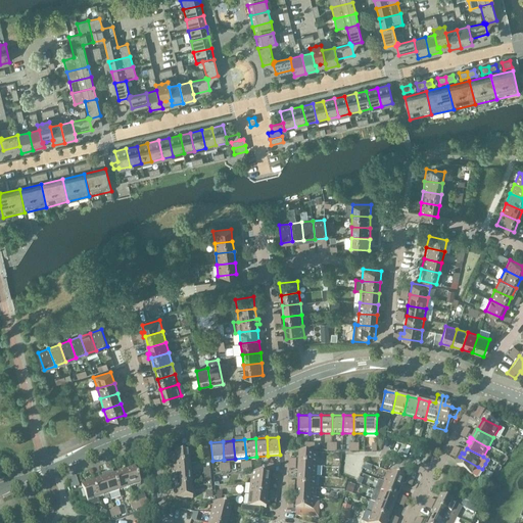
[(171,456),(172,467),(190,465),(196,465),(195,460),(189,460),(189,454),(171,456)]
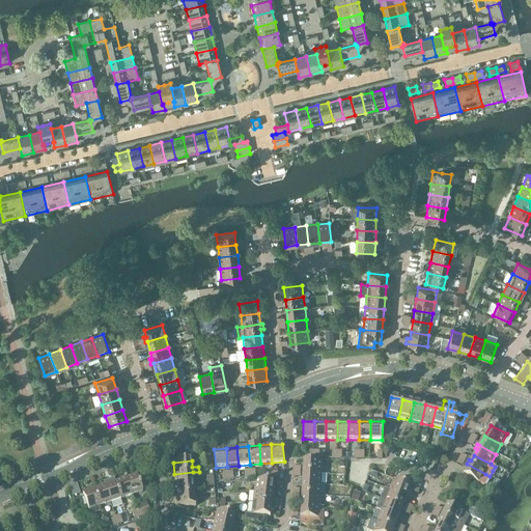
[(301,468),(300,473),(322,474),(322,463),(303,462),(303,468),(301,468)]
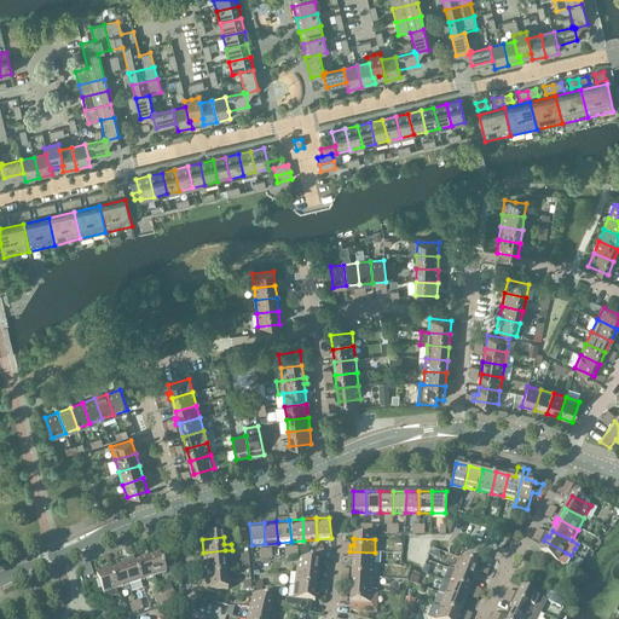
[(544,547),(541,554),(559,565),(565,567),(568,561),(571,555),(566,553),(544,541),(542,545),(544,547)]
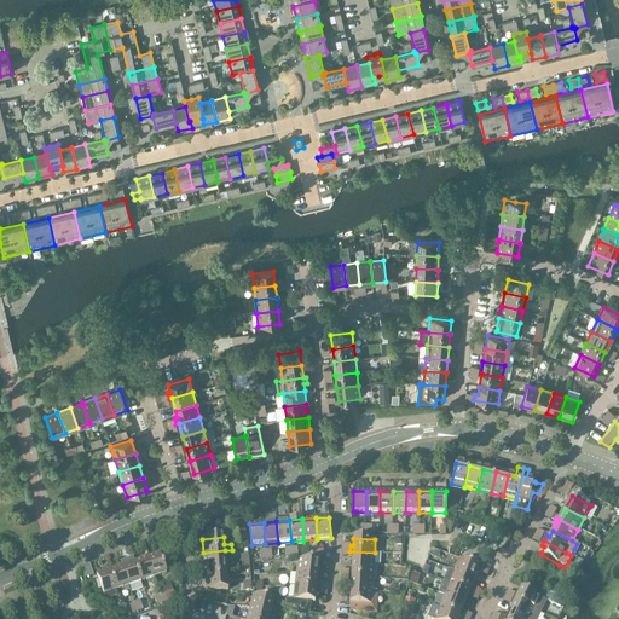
[(203,553),(204,566),(226,563),(225,550),(203,553)]
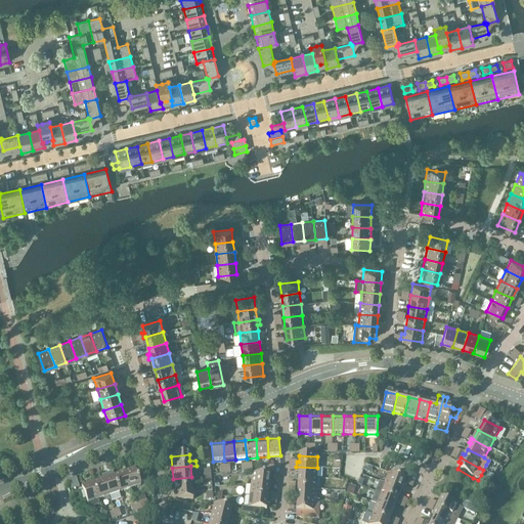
[(299,472),(298,478),(316,479),(317,468),(296,467),(296,472),(299,472)]
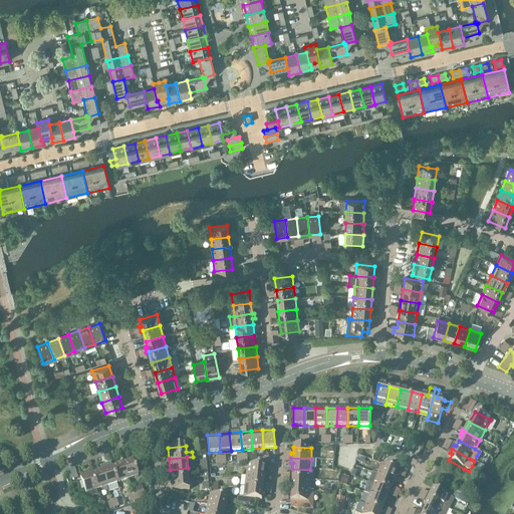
[(133,460),(121,463),(127,480),(139,477),(133,460)]
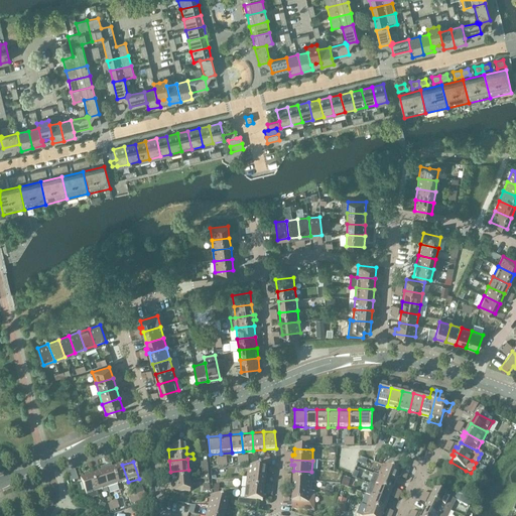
[(122,465),(112,469),(118,486),(128,482),(122,465)]
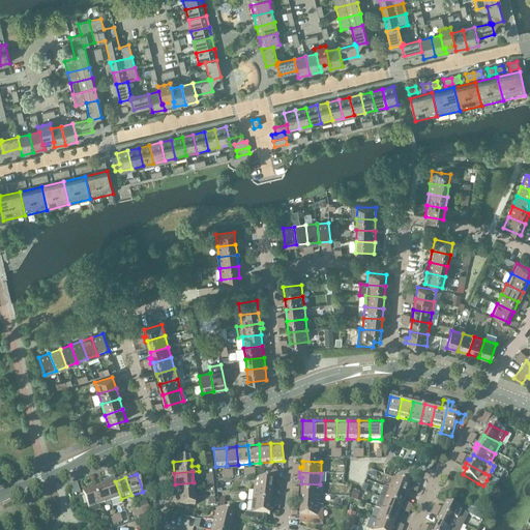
[(255,479),(254,491),(272,494),(273,481),(255,479)]
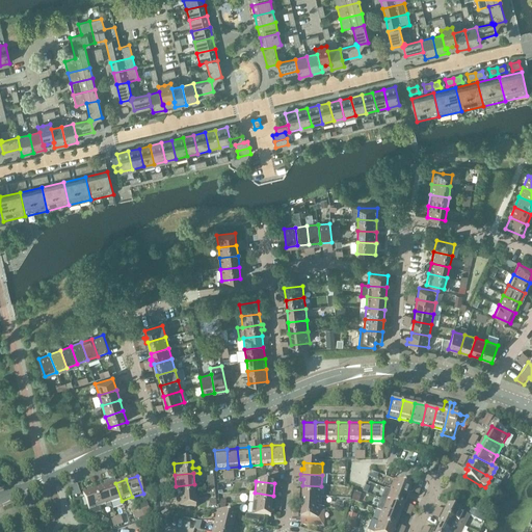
[(394,481),(390,491),(407,499),(410,493),(413,493),(414,488),(394,481)]
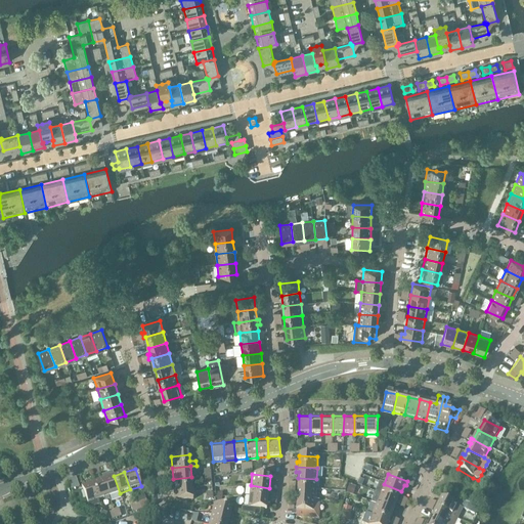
[(114,476),(103,479),(110,496),(120,493),(114,476)]
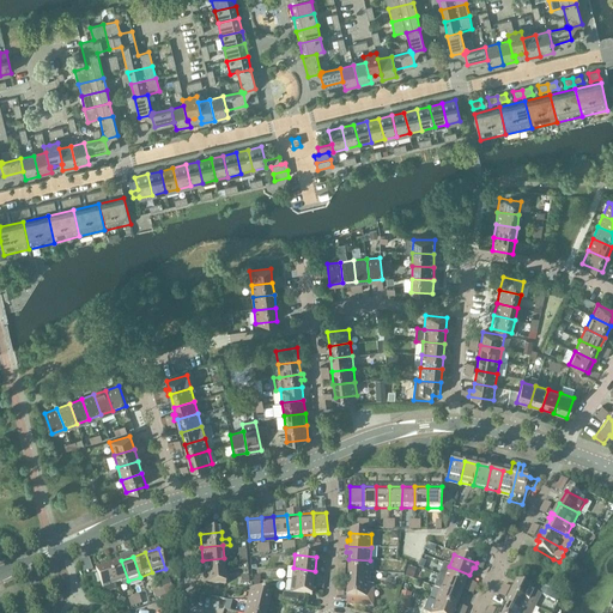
[(202,560),(204,572),(225,571),(224,558),(202,560)]
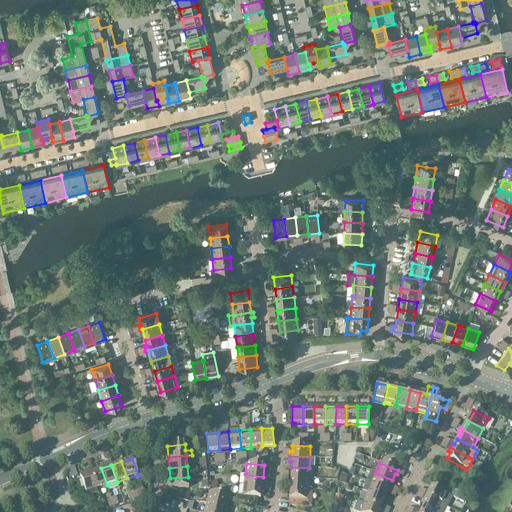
[(291,467),(291,478),(309,479),(309,468),(291,467)]
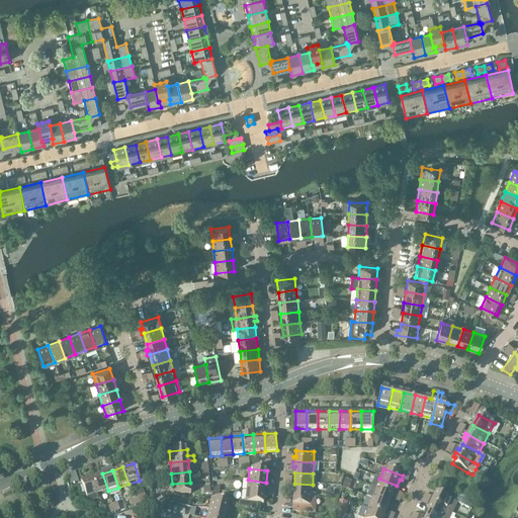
[(102,473),(91,478),(97,495),(108,491),(102,473)]
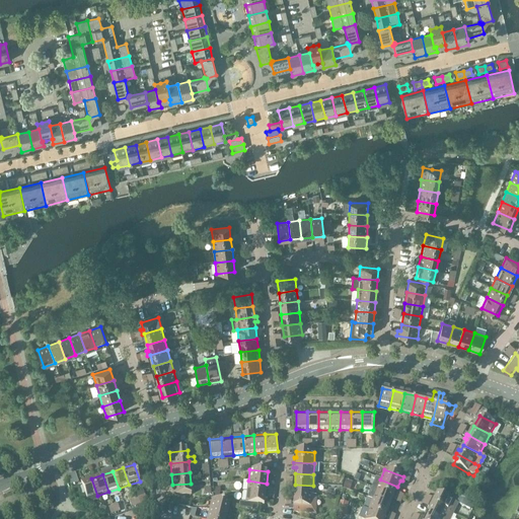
[(97,496),(91,478),(81,482),(87,499),(97,496)]
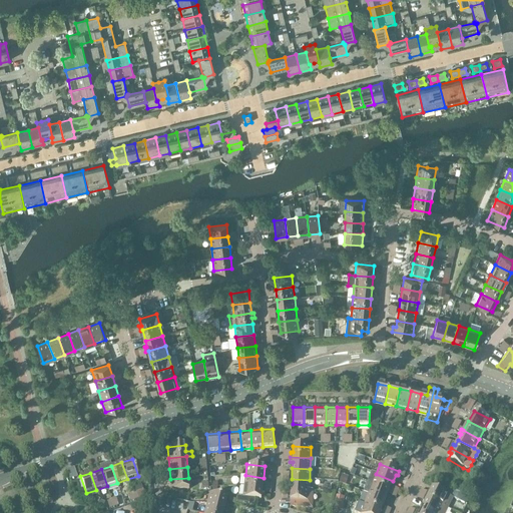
[(376,474),(372,484),(391,492),(393,487),(391,486),(393,481),(376,474)]
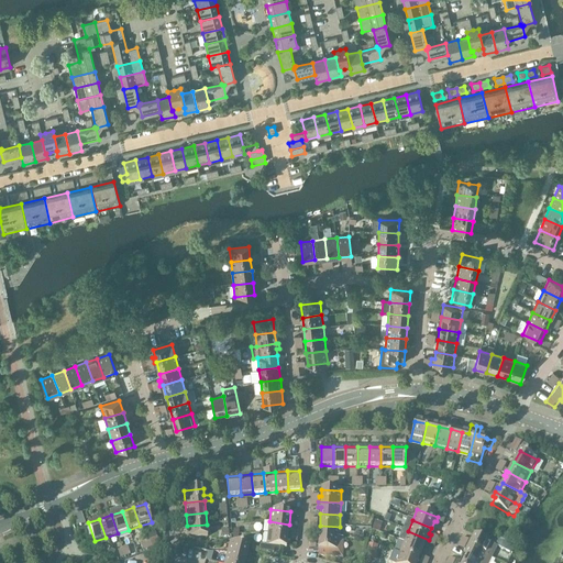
[(269,521),(268,533),(288,536),(289,525),(269,521)]
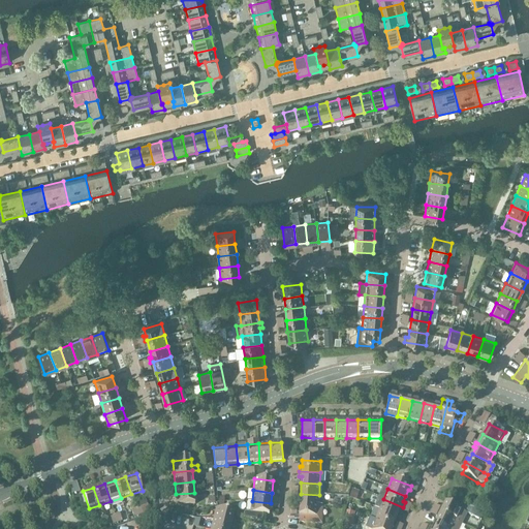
[(194,493),(176,494),(177,506),(195,504),(194,493)]
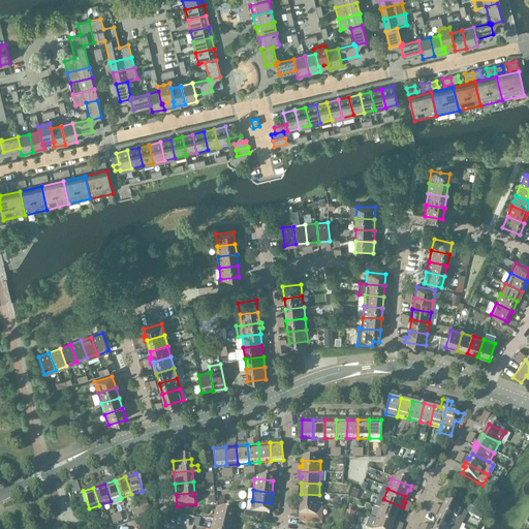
[(301,494),(300,505),(318,506),(318,505),(319,495),(301,494)]
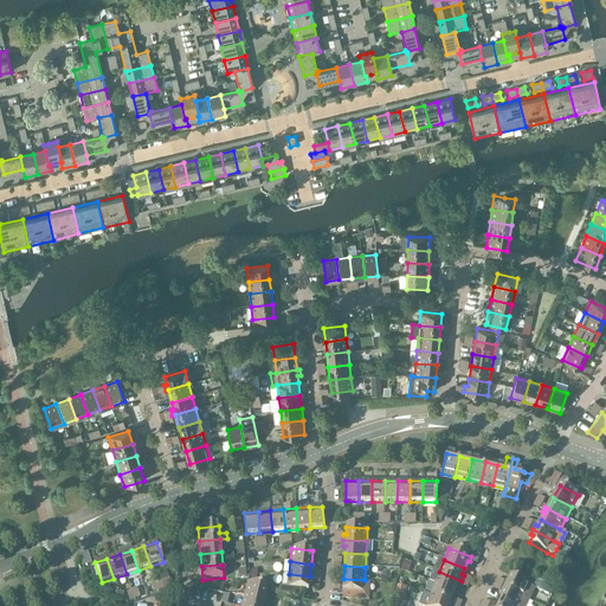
[(439,572),(434,584),(455,592),(457,585),(461,586),(462,581),(439,572)]
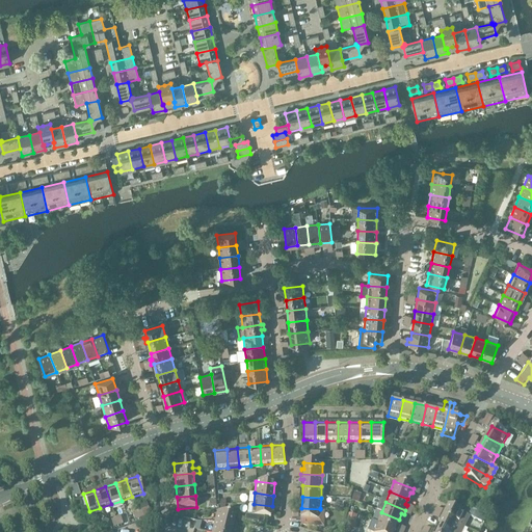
[(272,506),(254,504),(251,516),(270,519),(272,506)]
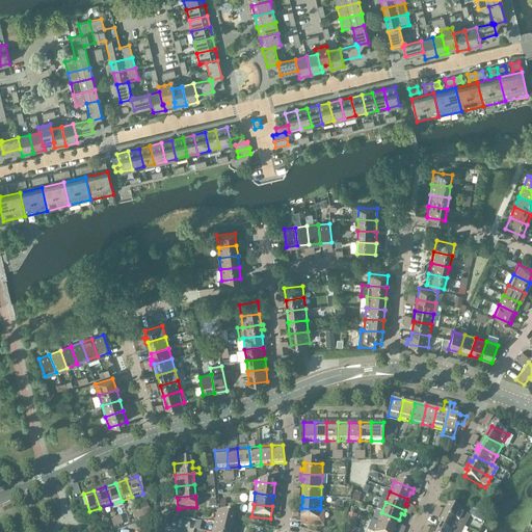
[(445,512),(443,511),(441,515),(464,527),(470,516),(448,506),(445,512)]
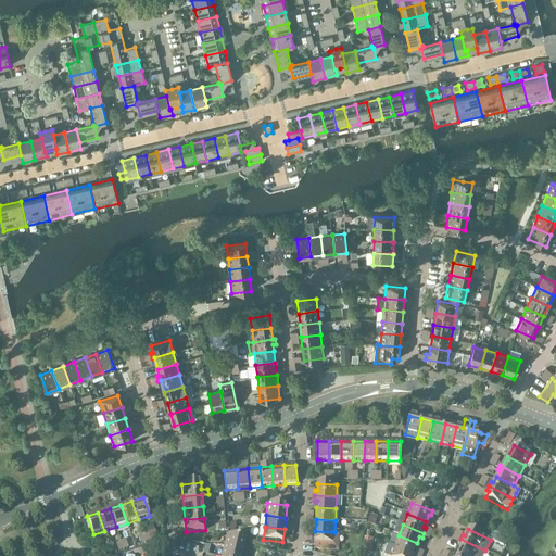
[(315,538),(312,538),(305,538),(305,542),(312,543),(311,546),(314,546),(314,550),(338,551),(339,531),(335,531),(335,532),(315,531),(315,538)]
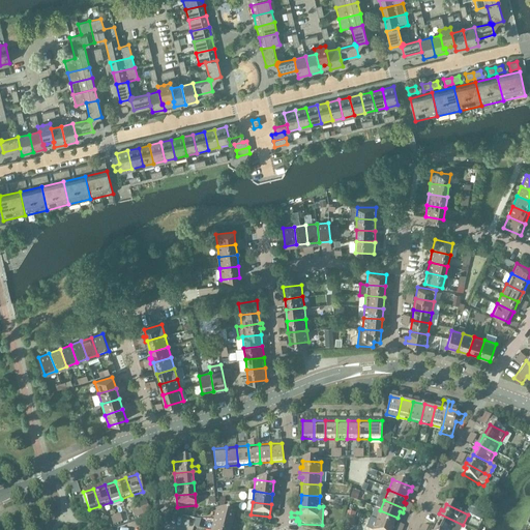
[(142,509),(144,516),(150,512),(148,507),(142,509)]
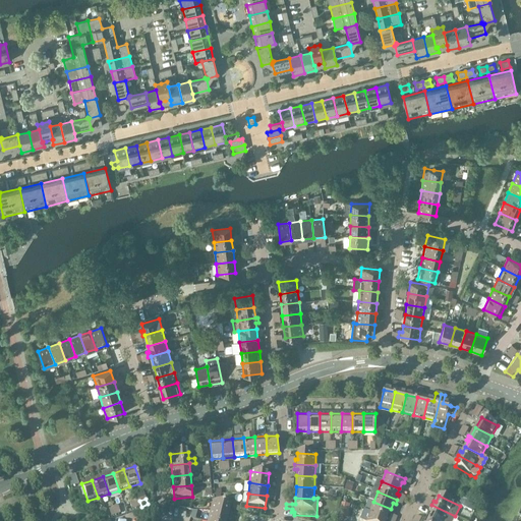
[(141,507),(139,501),(130,504),(132,510),(141,507)]
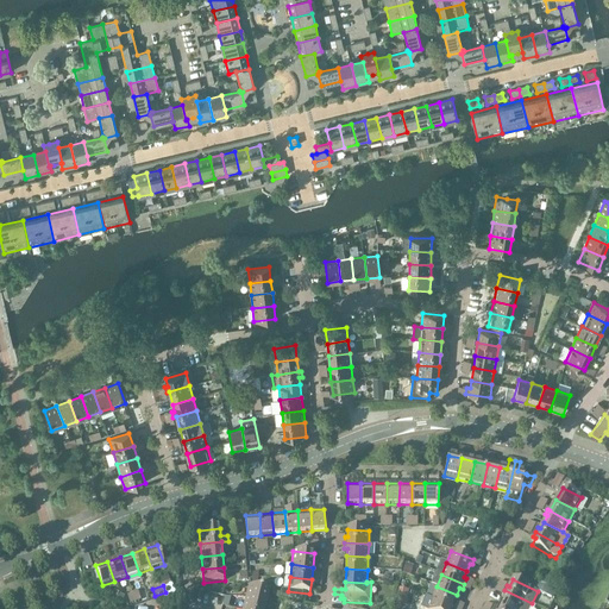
[(250,585),(246,598),(267,604),(270,591),(250,585)]
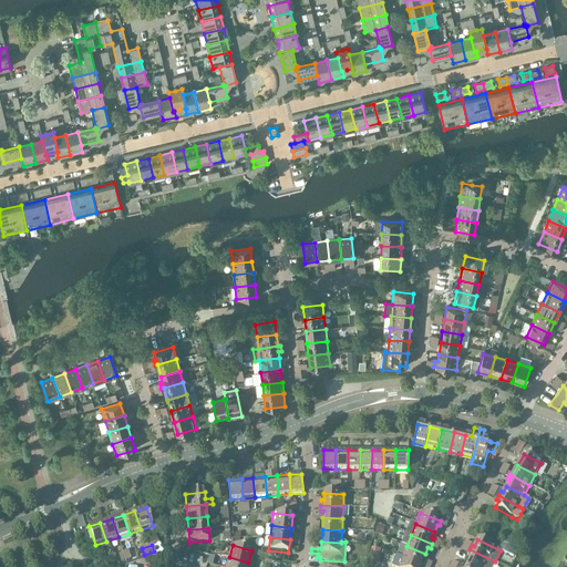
[(406,546),(403,558),(421,565),(425,554),(406,546)]
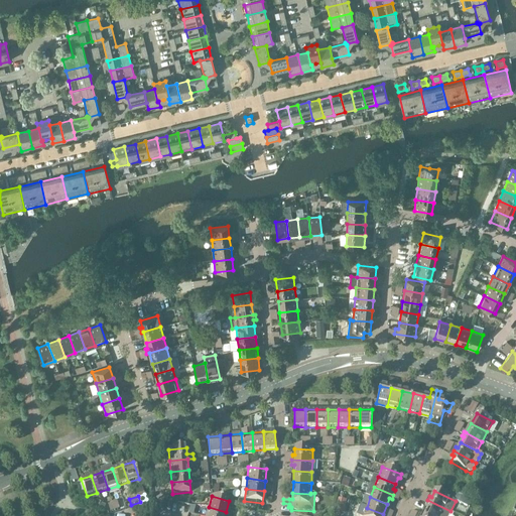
[(338,498),(335,512),(341,513),(342,509),(344,509),(346,500),(338,498)]
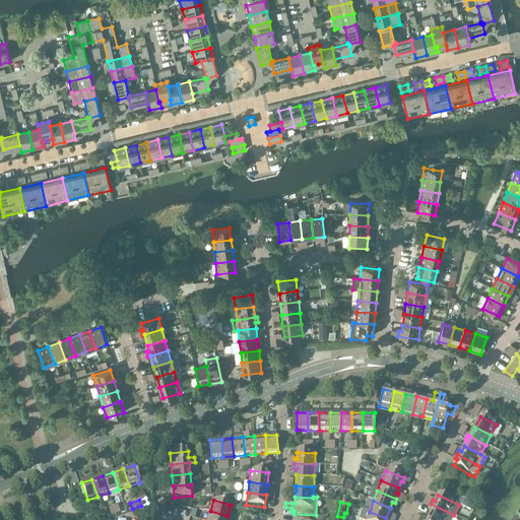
[(451,519),(454,515),(431,504),(429,508),(431,509),(428,515),(438,519),(451,519)]
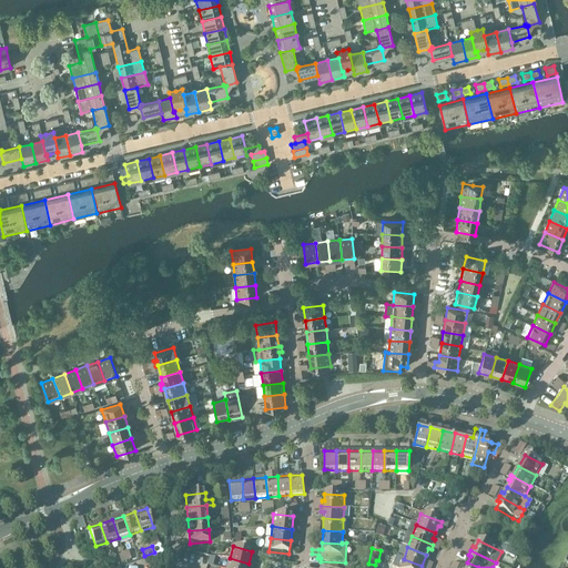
[(230,558),(226,567),(246,567),(249,564),(230,558)]
